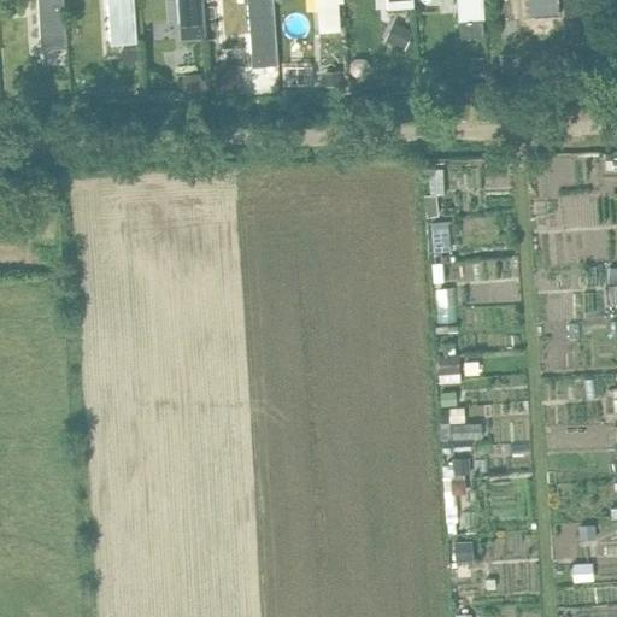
[(63,0),(37,0),(41,50),(68,48),(63,0)]
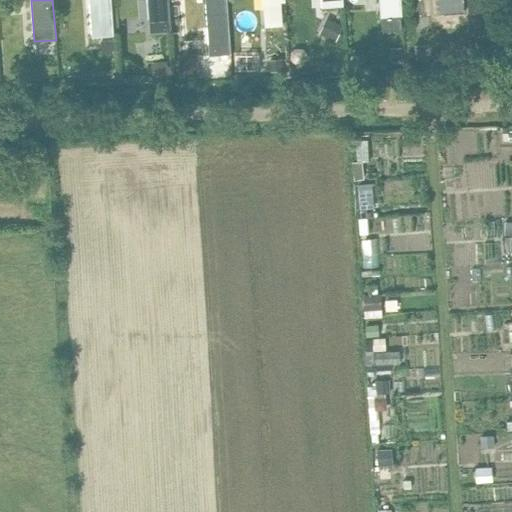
[(88,0),(92,36),(113,35),(112,14),(110,0),(88,0)]
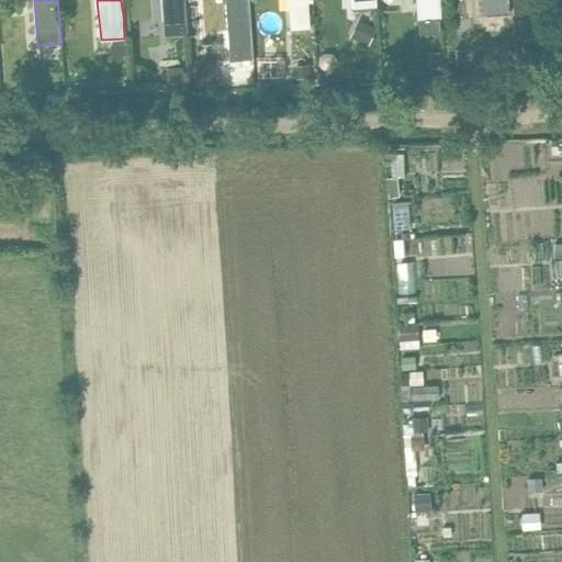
[(160,0),(164,31),(188,29),(184,0),(160,0)]
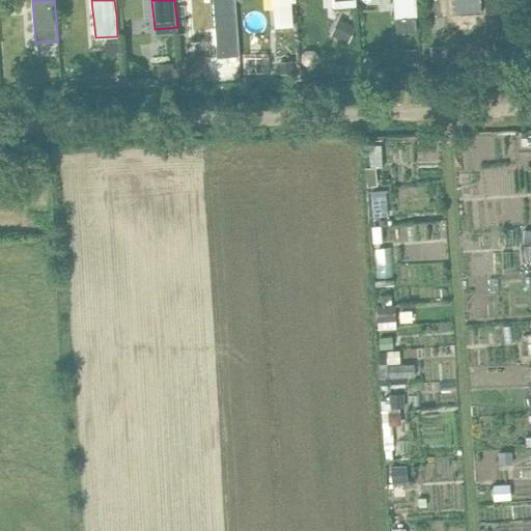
[(212,0),(217,58),(240,57),(234,0),(212,0)]
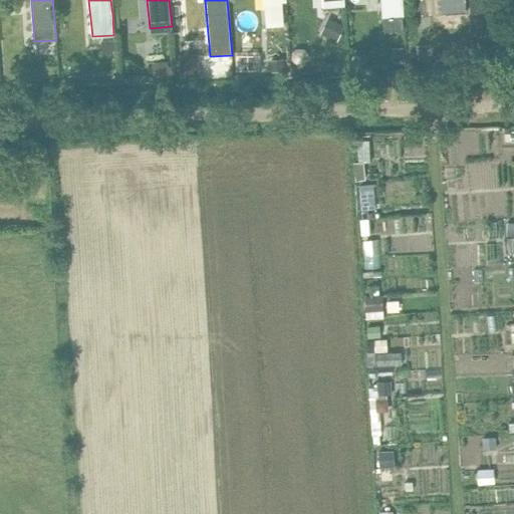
[(379,0),(380,16),(403,15),(401,0),(379,0)]
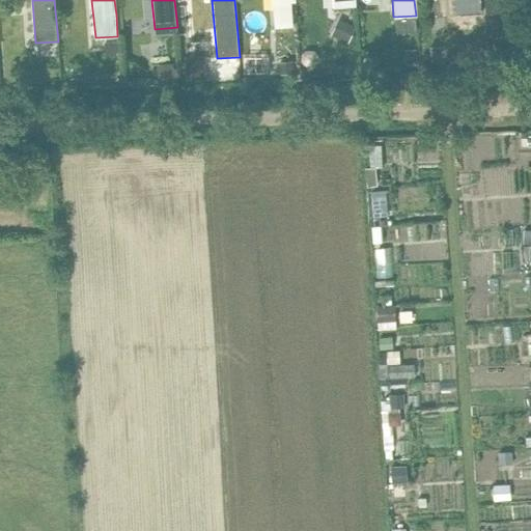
[(452,0),(454,15),(480,12),(479,0),(452,0)]
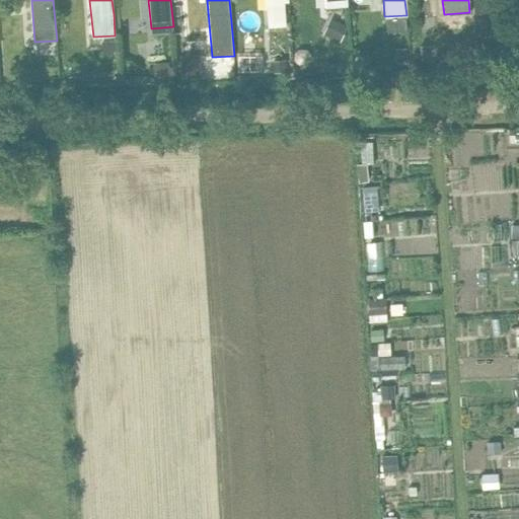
[(474,0),(475,13),(492,12),(490,0),(474,0)]
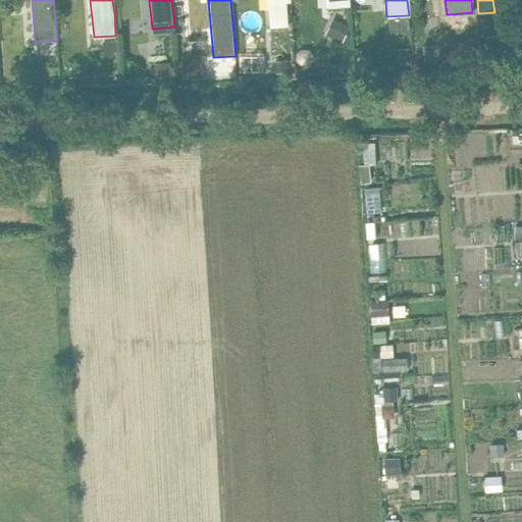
[(285,3),(268,4),(270,28),(288,27),(285,3)]
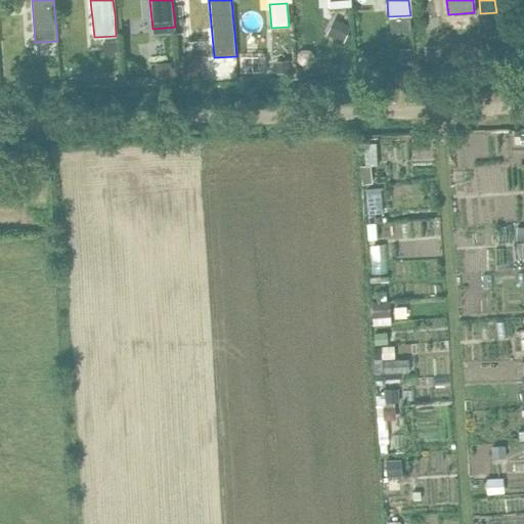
[(350,28),(333,19),(325,33),(343,42),(350,28)]
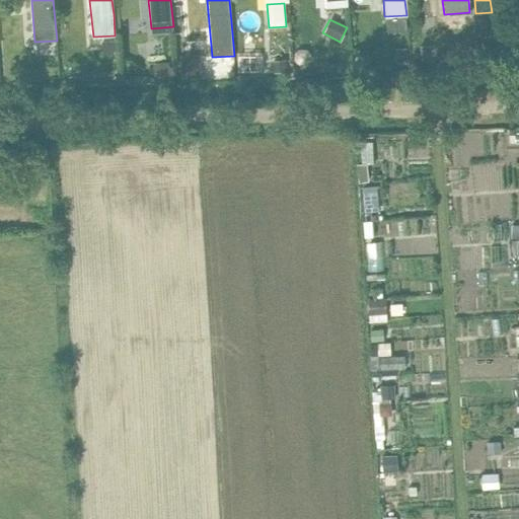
[(113,44),(101,44),(102,55),(113,55),(113,44)]
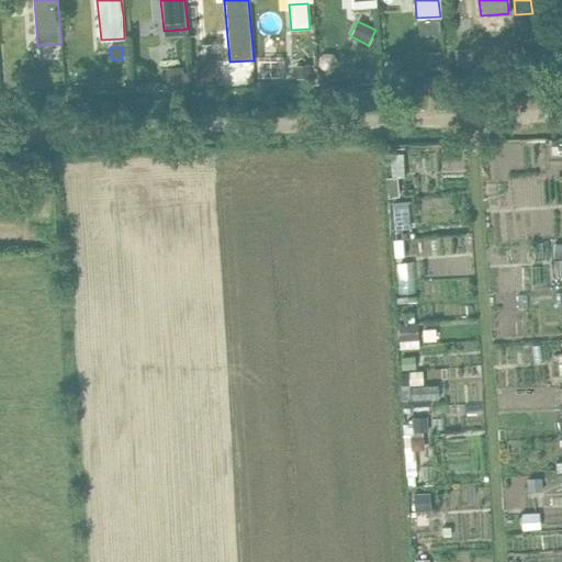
[(441,54),(428,54),(428,68),(441,68),(441,54)]
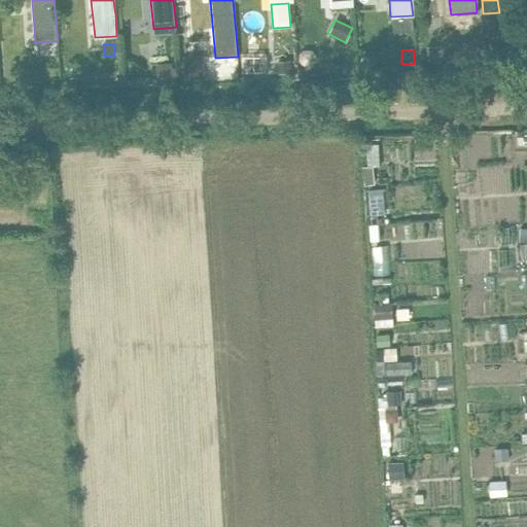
[(202,58),(183,59),(184,81),(203,80),(202,58)]
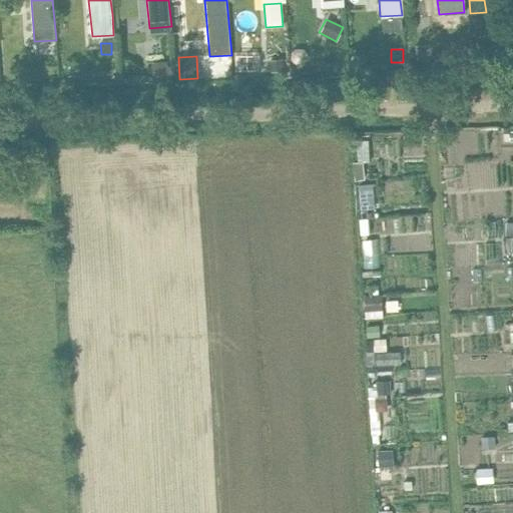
[(282,60),(270,60),(271,72),(283,72),(282,60)]
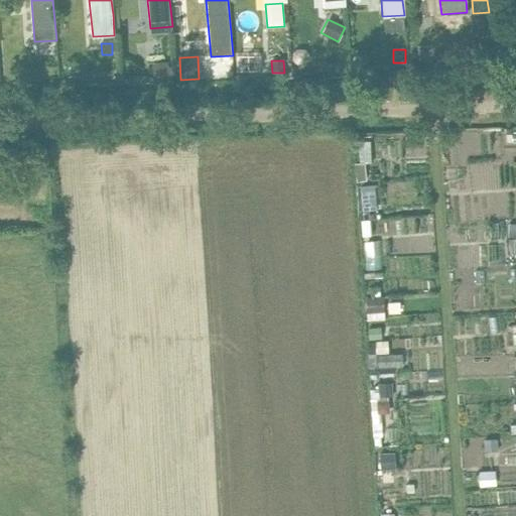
[(167,61),(153,62),(154,77),(168,76),(167,61)]
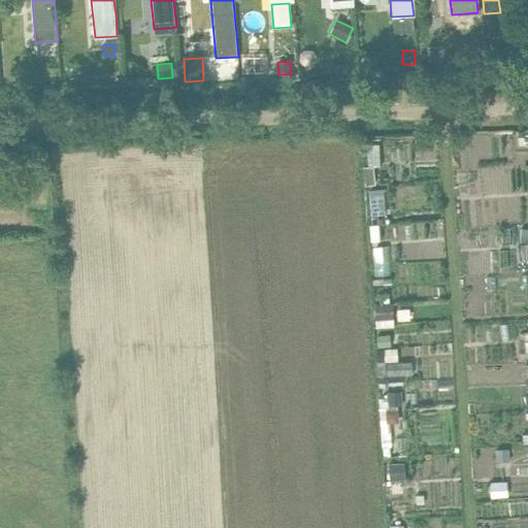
[(355,63),(334,64),(335,73),(355,72),(355,63)]
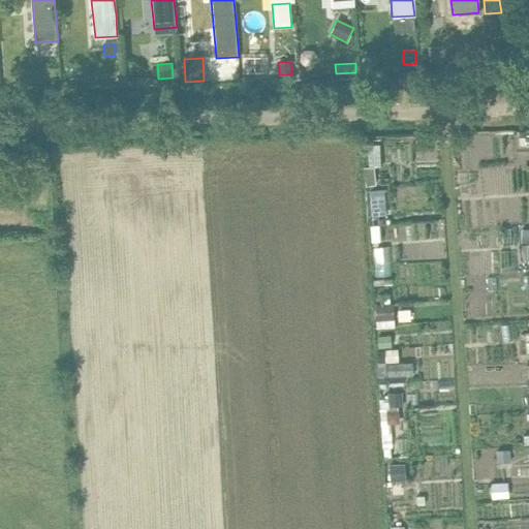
[(384,196),(371,197),(372,215),(385,214),(384,196)]
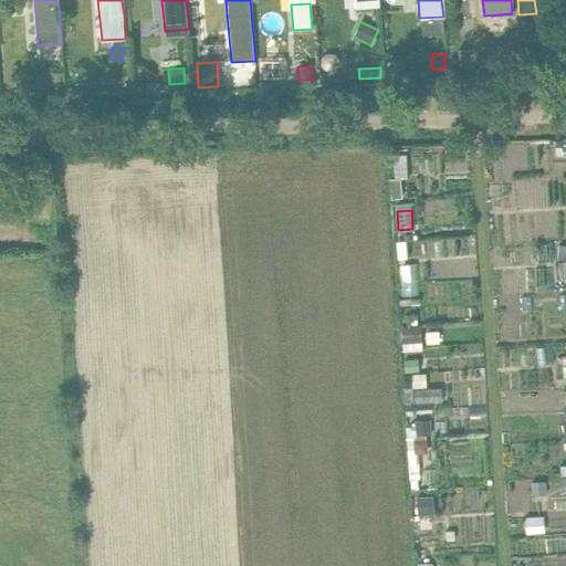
[(429,454),(430,422),(417,422),(416,454),(429,454)]
